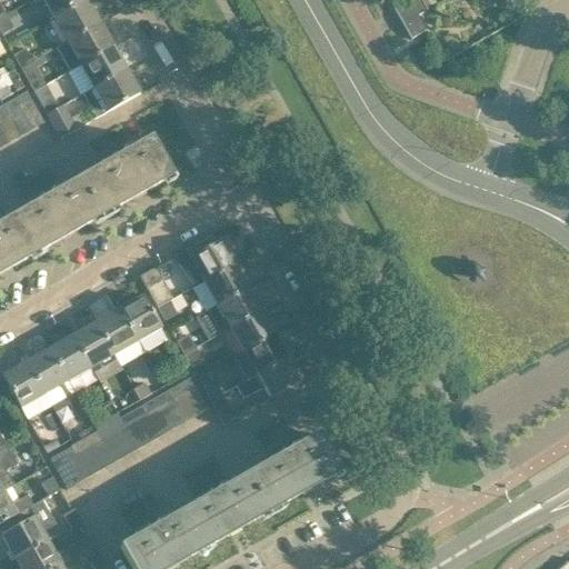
[(42,0),(53,20),(87,0),(86,0),(42,0)]
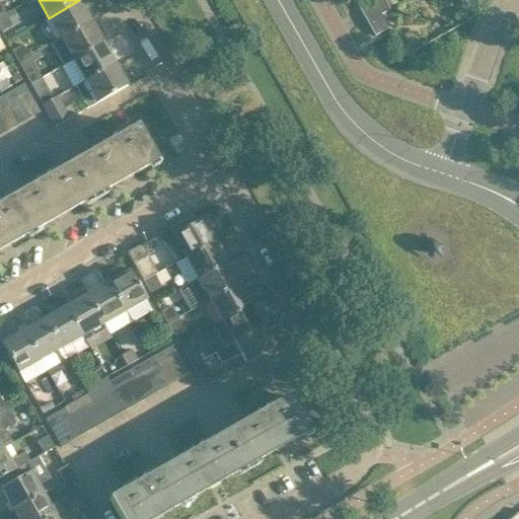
[(61,39),(90,21),(79,0),(49,18),(61,39)]
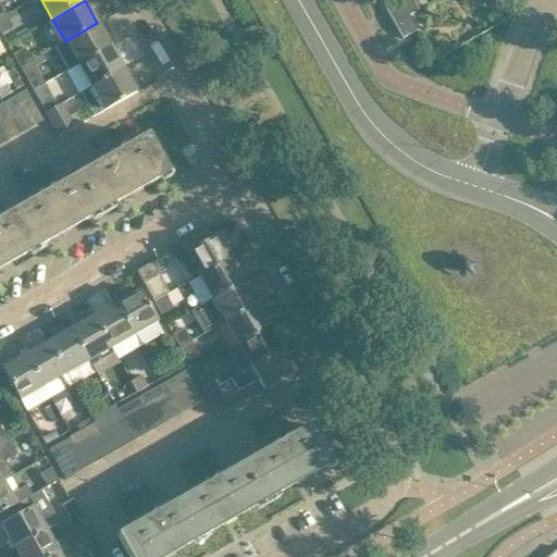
[(418,0),(400,0),(401,1),(388,9),(387,9),(386,10),(395,24),(411,16),(423,9),(418,0)]
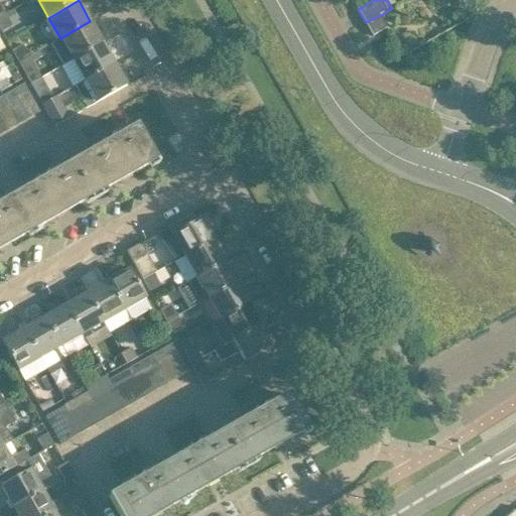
[(6,14),(0,17),(0,26),(3,31),(12,26),(6,14)]
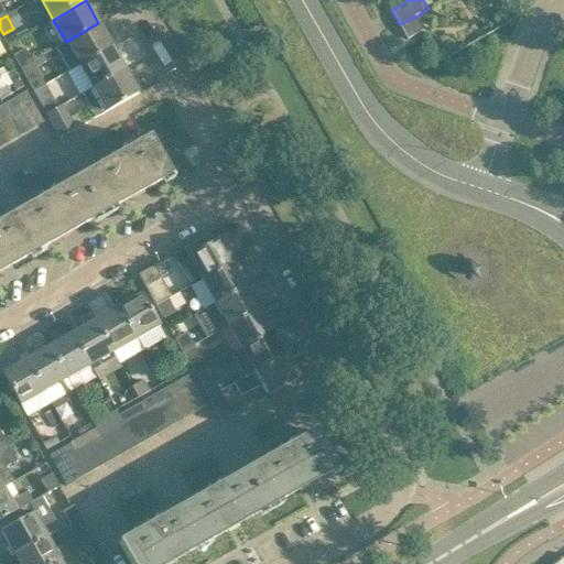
[(424,31),(416,17),(400,24),(409,40),(410,40),(410,39),(424,31)]
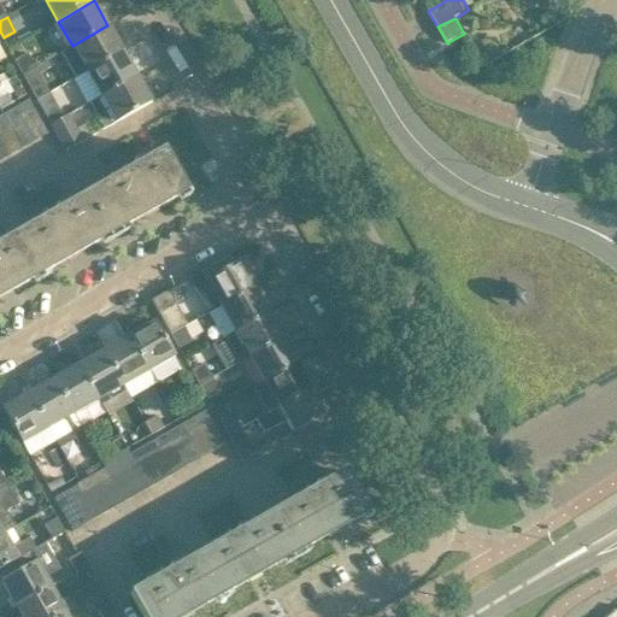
[(75,78),(87,71),(122,51),(107,25),(72,46),(60,53),(75,78)]
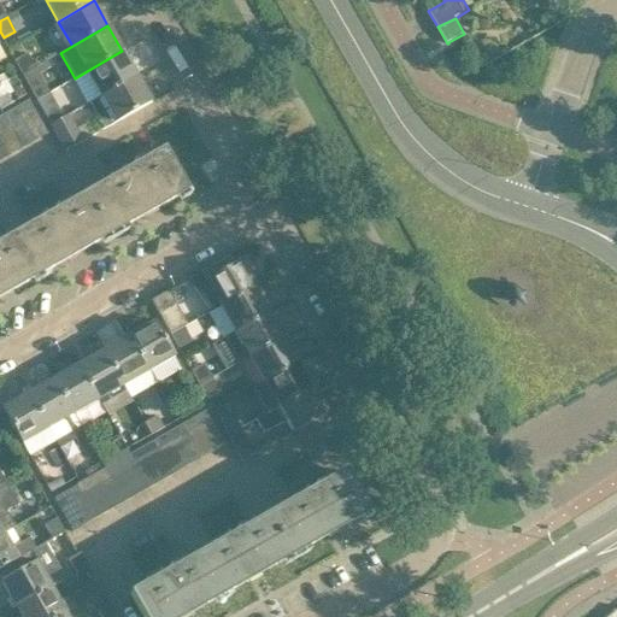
[(101,97),(136,76),(122,51),(87,71),(101,97)]
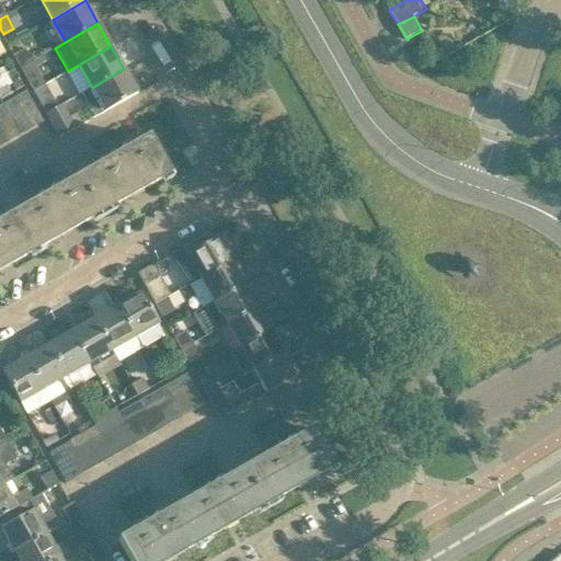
[(14,54),(22,68),(33,61),(25,47),(14,54)]
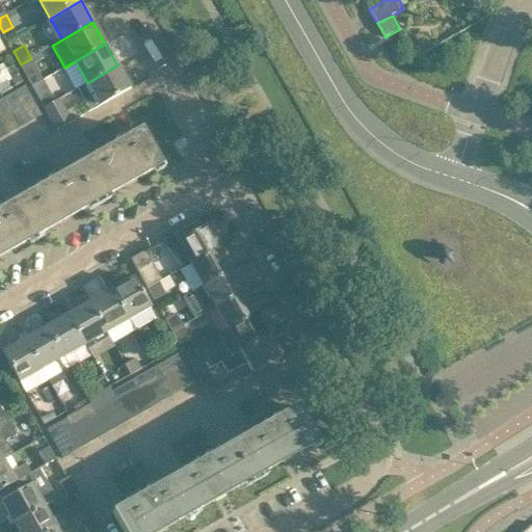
[(41,53),(31,58),(21,64),(33,86),(44,80),(35,63),(44,58),(41,53)]
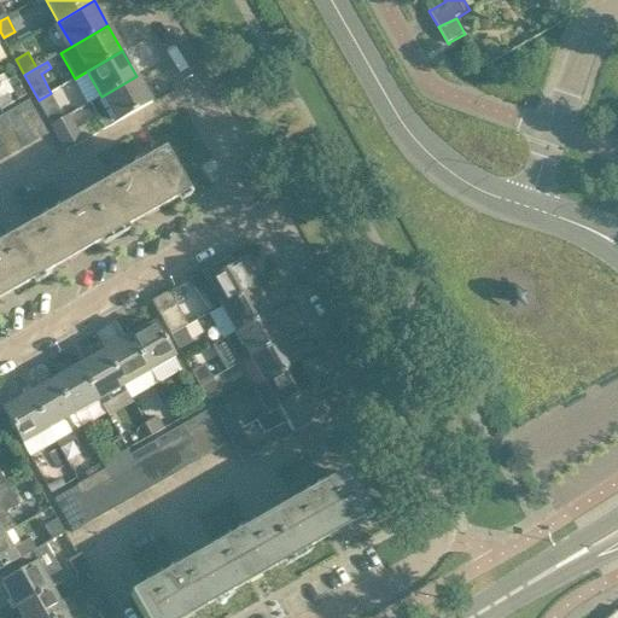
[(0,99),(9,95),(12,93),(4,76),(0,77),(0,99)]
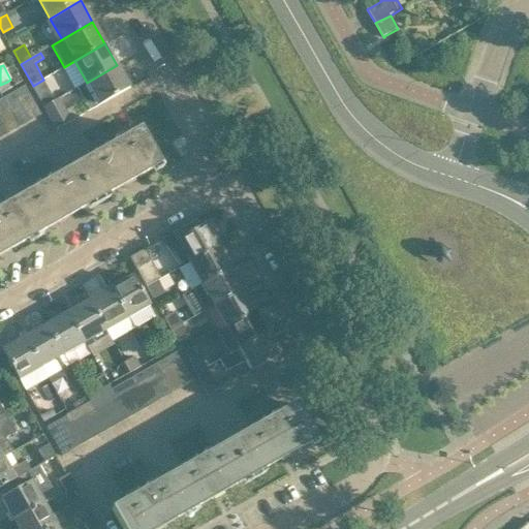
[(117,65),(87,83),(99,105),(130,88),(117,65)]
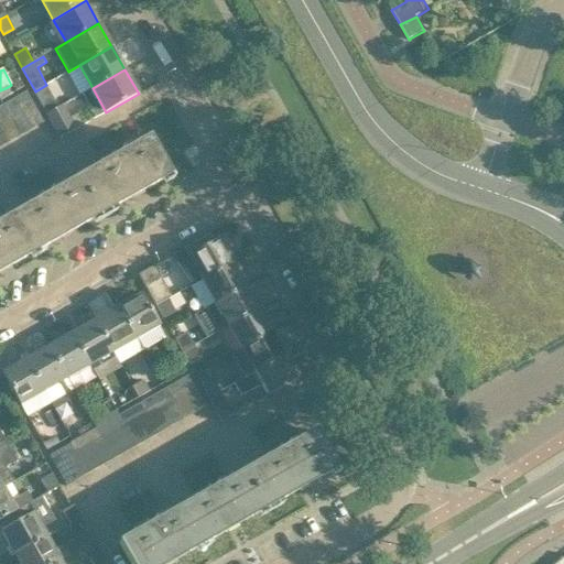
[(2,105),(8,115),(19,136),(31,129),(19,108),(32,101),(26,91),(2,105)]
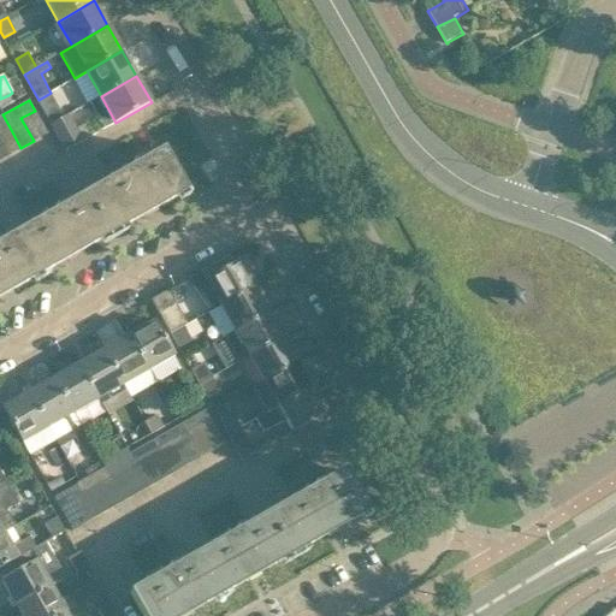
[(43,111),(52,125),(67,116),(65,117),(57,102),(43,111)]
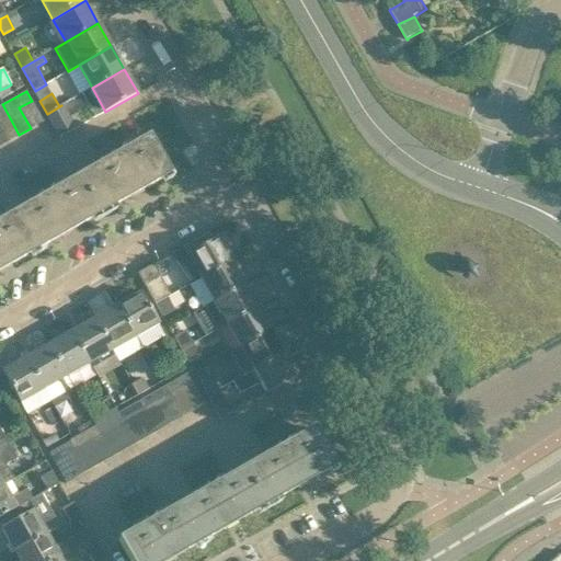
[(44,121),(42,117),(32,101),(19,107),(31,128),(44,121)]
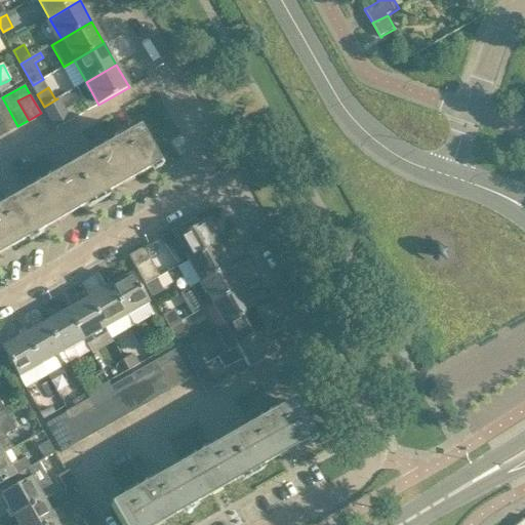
[(64,109),(57,98),(44,107),(56,129),(71,121),(64,109)]
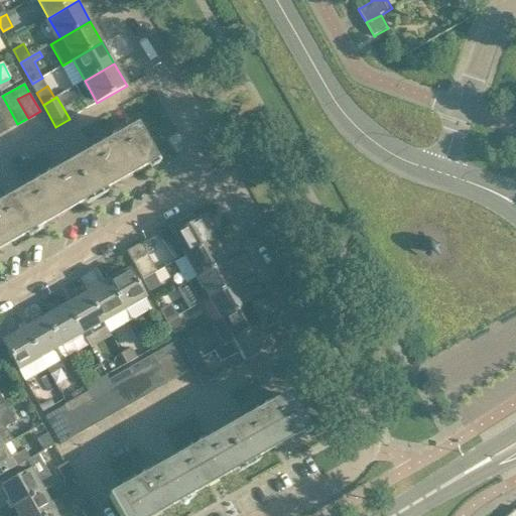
[(71,103),(62,107),(70,119),(78,114),(71,103)]
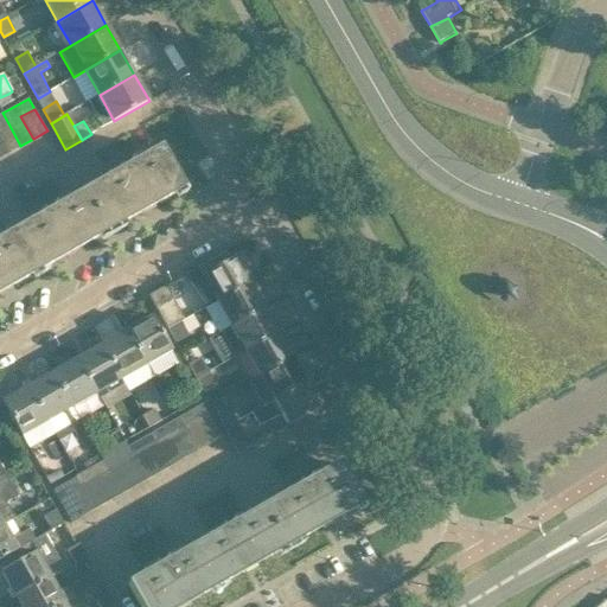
[(0,138),(8,153),(20,146),(8,123),(0,128),(0,138)]
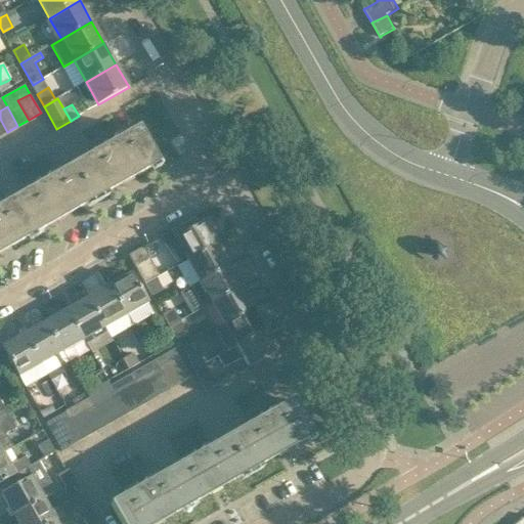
[(99,197),(101,201),(102,200),(100,197),(157,164),(159,168),(161,167),(139,129),(115,143),(113,140),(112,140),(114,143),(105,148),(103,145),(102,145),(104,149),(78,164),(97,199),(99,197)]
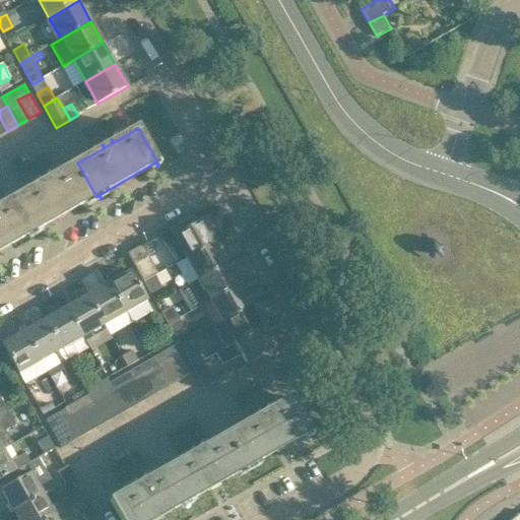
[(38,186),(27,191),(16,197),(36,231),(89,200),(91,204),(92,204),(90,200),(96,197),(77,163),(48,180),(46,177),(45,177),(47,180),(39,185),(37,182),(36,182),(38,186)]
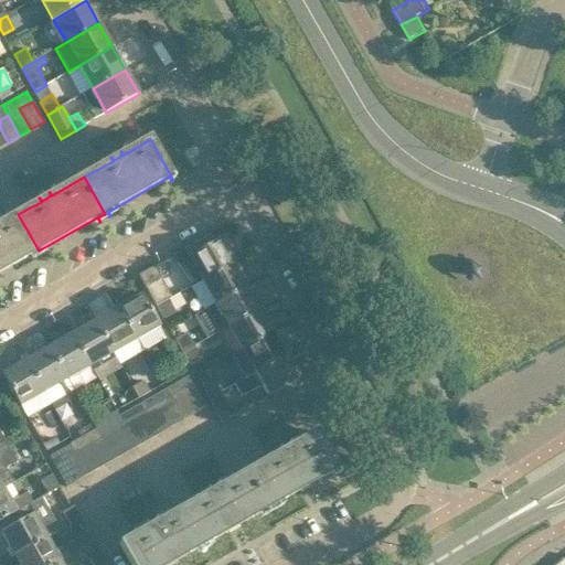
[(0,273),(35,253),(39,257),(39,256),(36,253),(39,251),(18,214),(0,224),(0,273)]
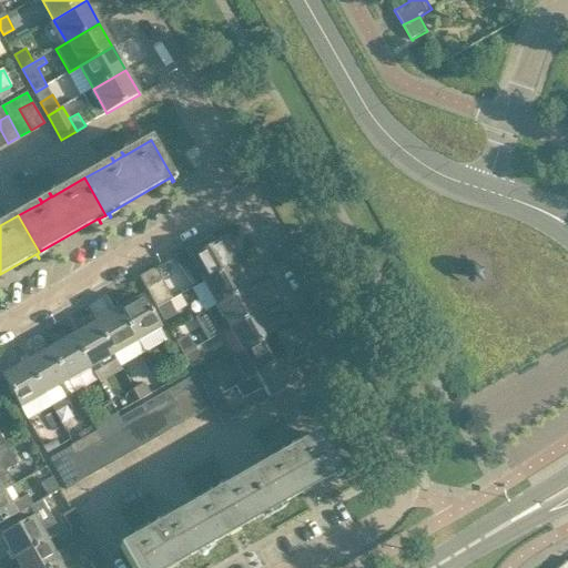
[(185,251),(190,259),(178,266),(193,288),(203,283),(236,264),(223,241),(215,244),(211,236),(185,251)]
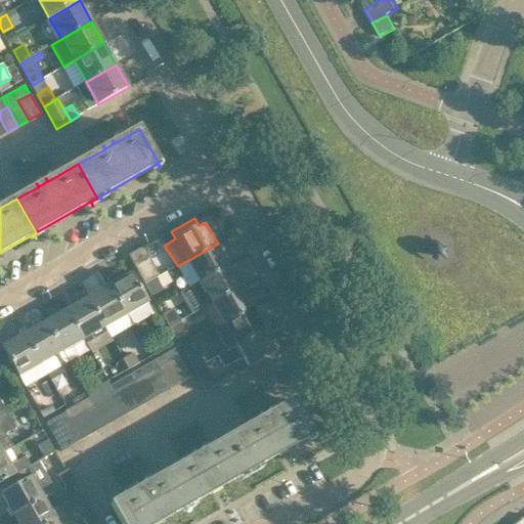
[(187,261),(200,282),(230,265),(218,244),(187,261)]
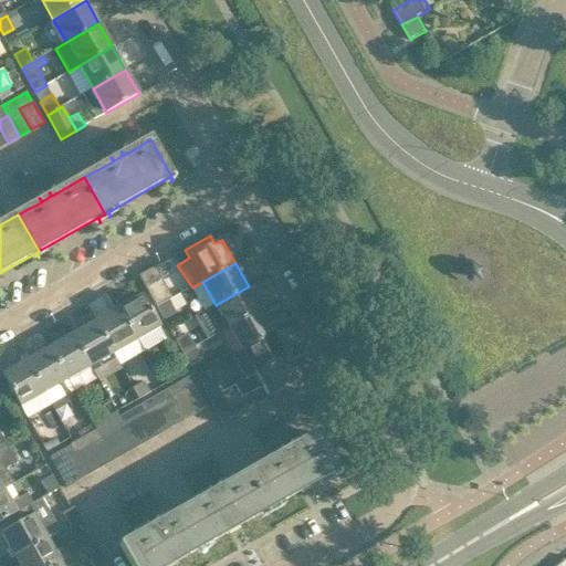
[(143,284),(156,307),(169,301),(173,299),(159,275),(143,284)]
